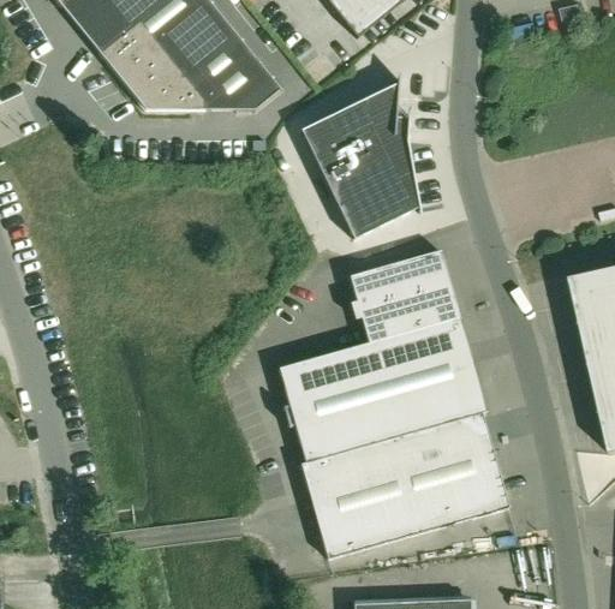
[(144,108),(204,109),(204,108),(255,107),(280,87),(209,0),(57,0),(60,4),(61,4),(99,49),(97,51),(144,108)]
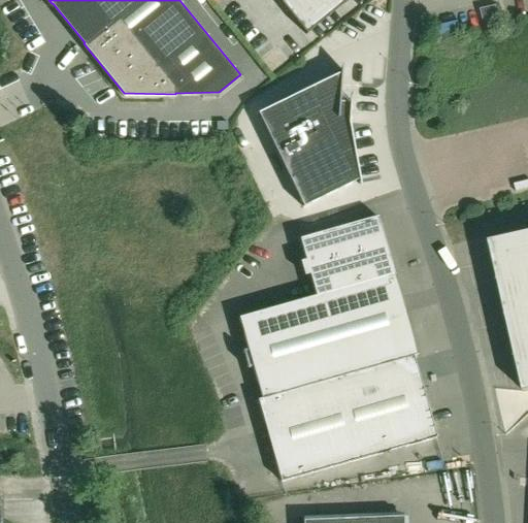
[(282,0),(284,3),(287,6),(306,30),(343,0),(282,0)]
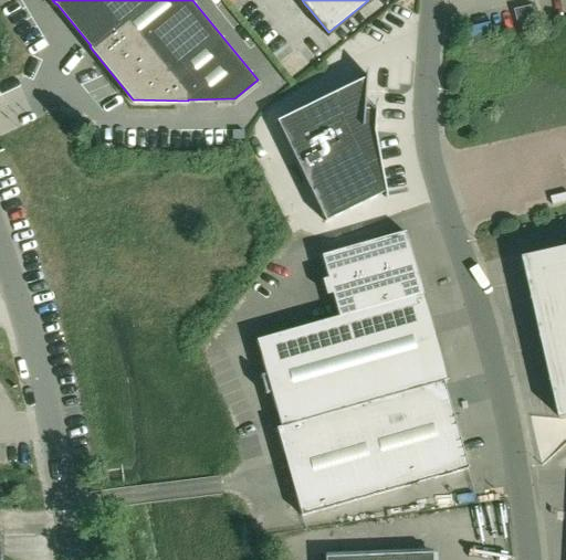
[(390,11),(405,0),(384,0),(383,1),(390,11)]
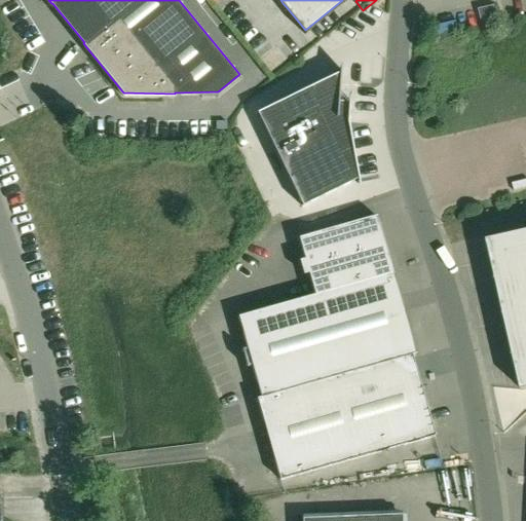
[(482,16),(498,13),(495,0),(479,4),(482,16)]
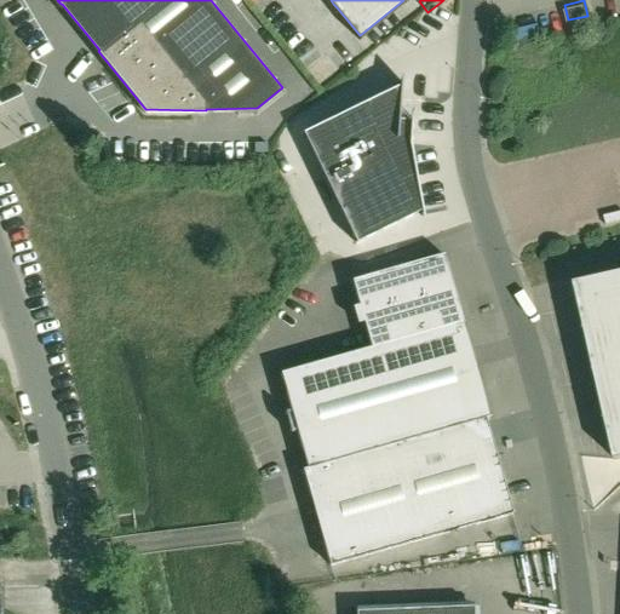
[(549,16),(520,22),(523,39),(552,32),(549,16)]
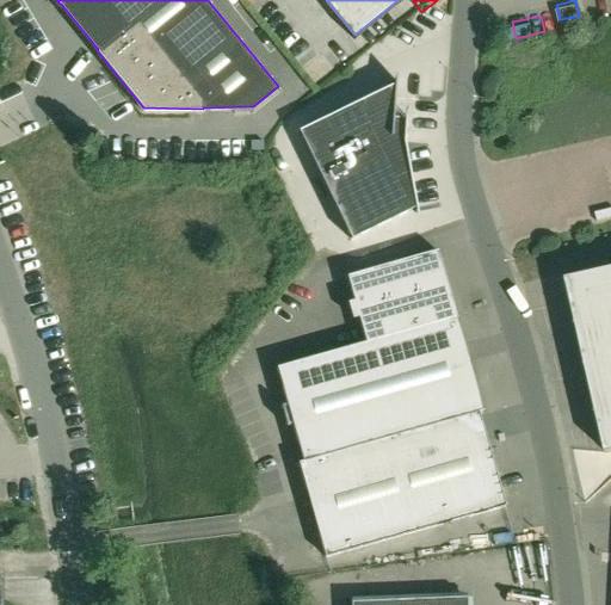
[(394,80),(298,127),(351,235),(415,204),(415,208),(418,208),(403,137),(406,113),(403,112),(403,115),(393,115),(396,75),(394,75),(394,80)]
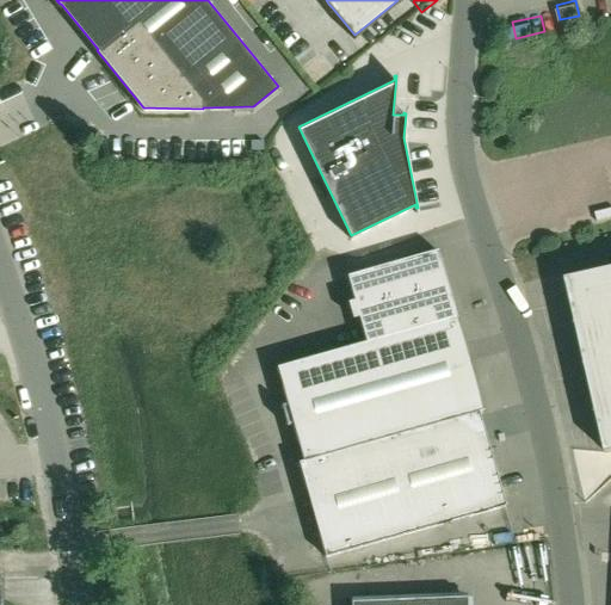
[(358,313),(365,337),(456,312),(437,246),(347,271),(353,296),(352,297),(357,313),(358,313)]
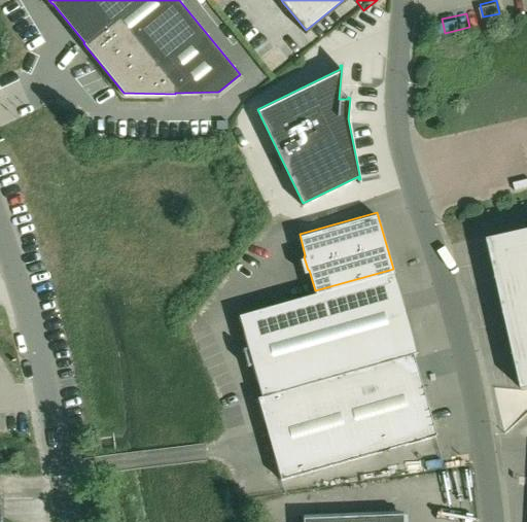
[(526,227),(489,236),(523,387),(526,385),(526,227)]
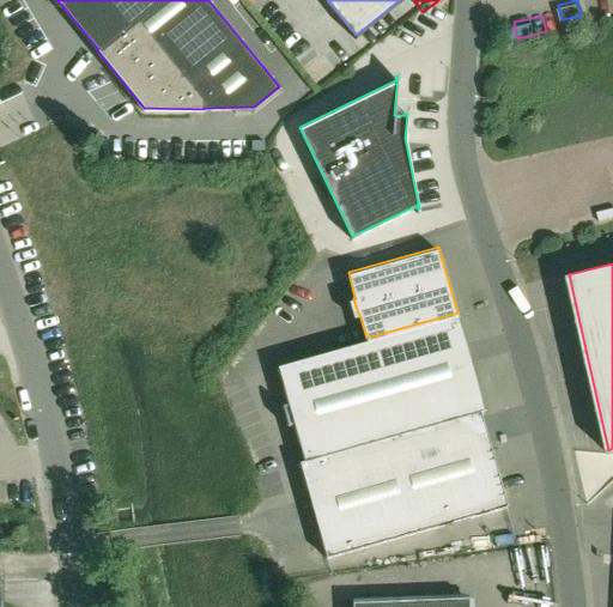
[(277,364),(303,459),(480,408),(484,407),(457,313),(366,338),(277,364)]
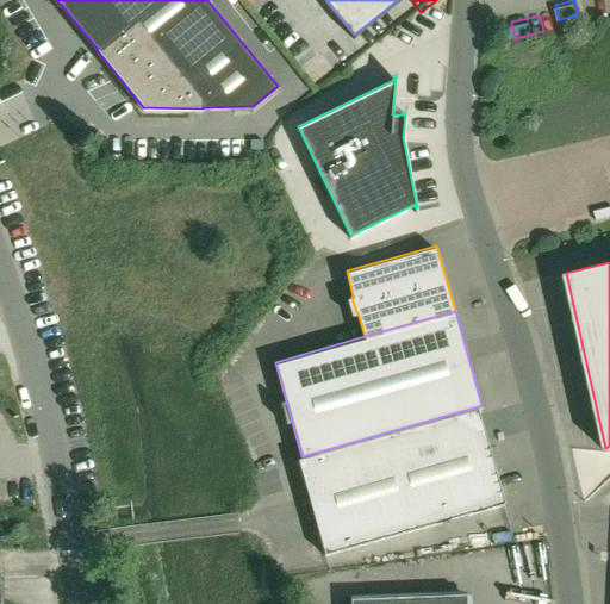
[(504,500),(478,406),(302,456),(298,458),(324,552),(504,500)]
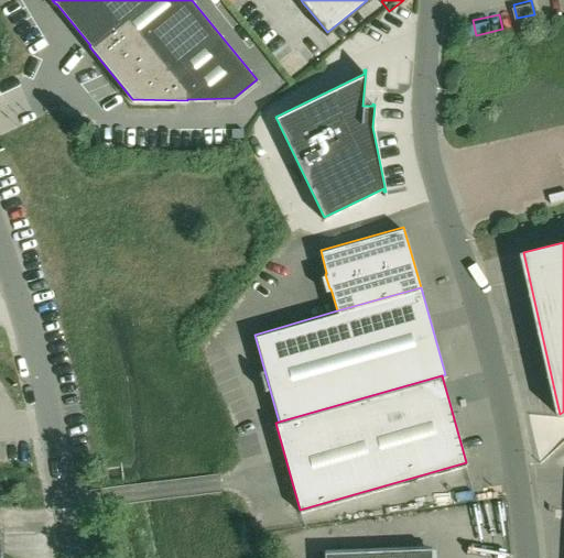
[(431,557),(431,547),(324,551),(324,557),(431,557)]
